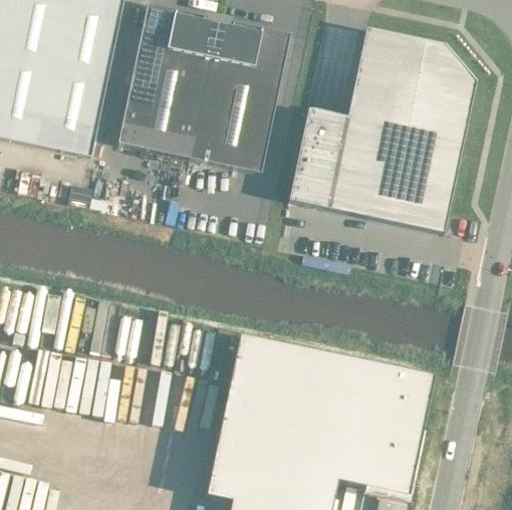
[(0,0),(0,136),(92,156),(123,0),(0,0)]
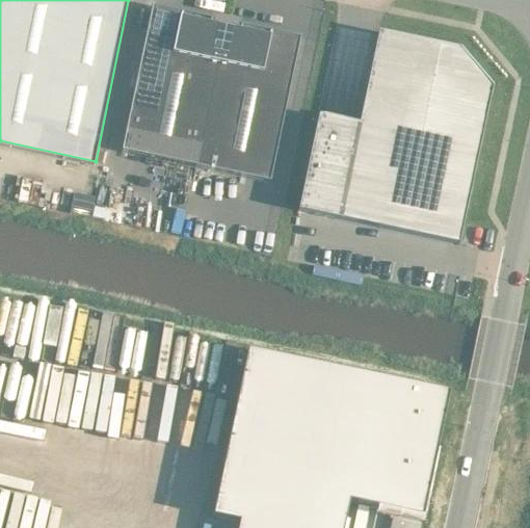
[(153,3),(123,147),(271,178),(300,34),(301,34),(302,32),(240,19),(239,21),(241,22),(241,26),(211,20),(212,16),(214,16),(215,14),(153,1),(152,3),(153,3)]
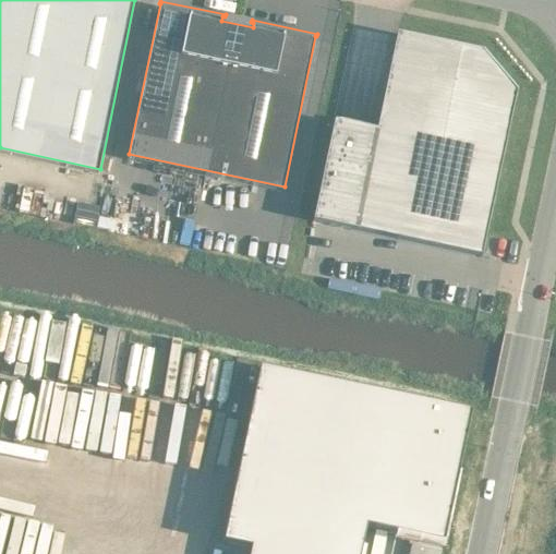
[(335,116),(314,216),(483,252),(518,86),(483,46),(398,27),(377,125),(335,116)]
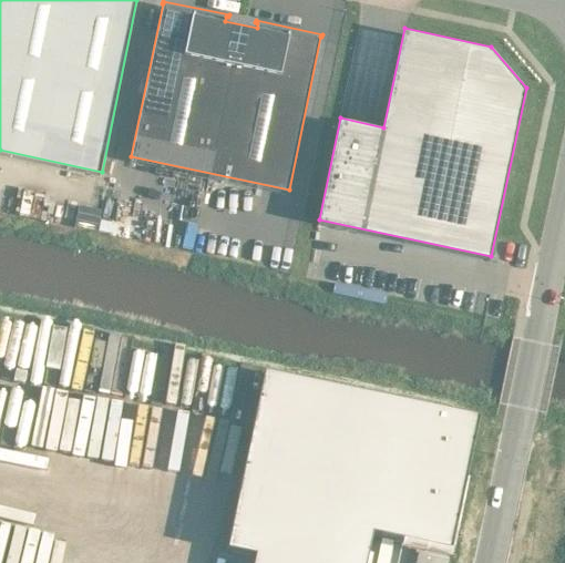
[(80,201),(75,222),(98,226),(102,205),(80,201)]
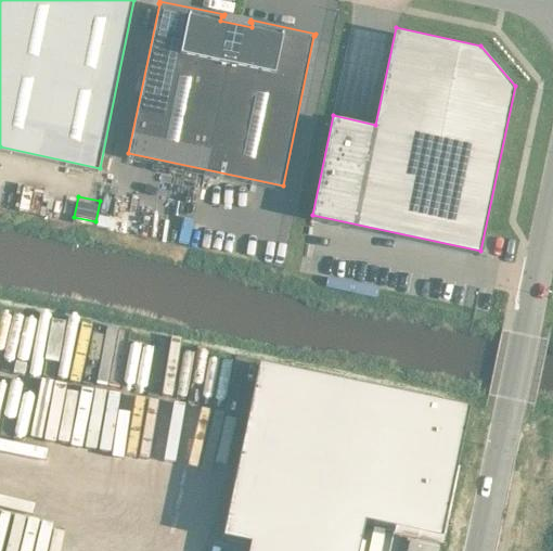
[(260,360),(223,534),(251,539),(247,550),(359,550),(365,519),(444,535),(471,404),(260,360)]
